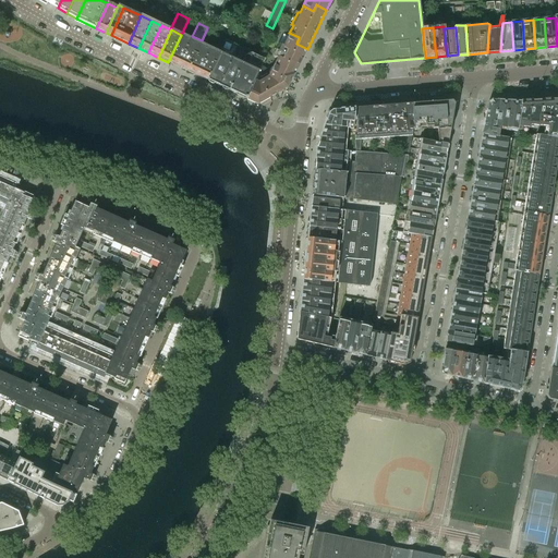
[(299,37),(289,33),(282,46),(280,45),(275,57),(277,57),(270,71),(280,75),(283,70),(293,75),(307,49),(296,44),(299,37)]
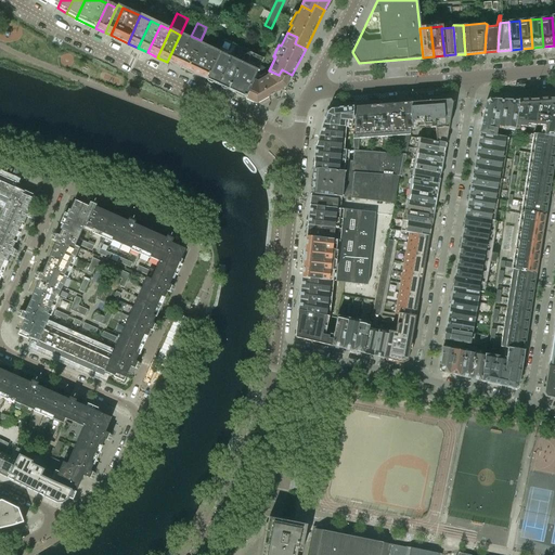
[(177,66),(190,39),(180,35),(167,62),(177,66)]
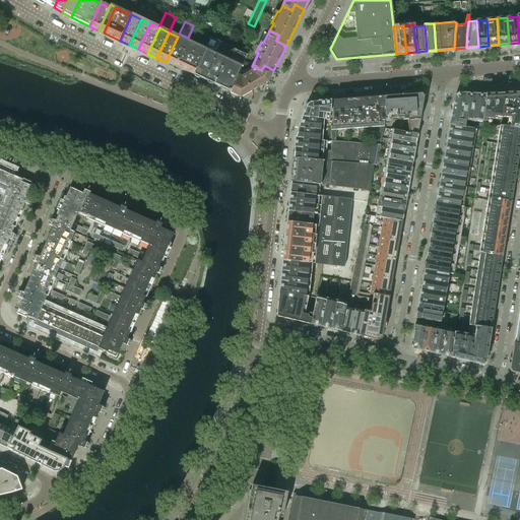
[(178,37),(166,62),(175,66),(187,41),(178,37)]
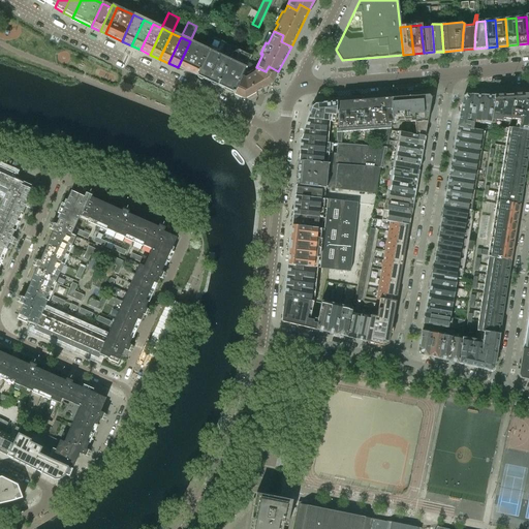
[(210,83),(227,44),(228,43),(215,37),(209,50),(196,76),(210,83)]
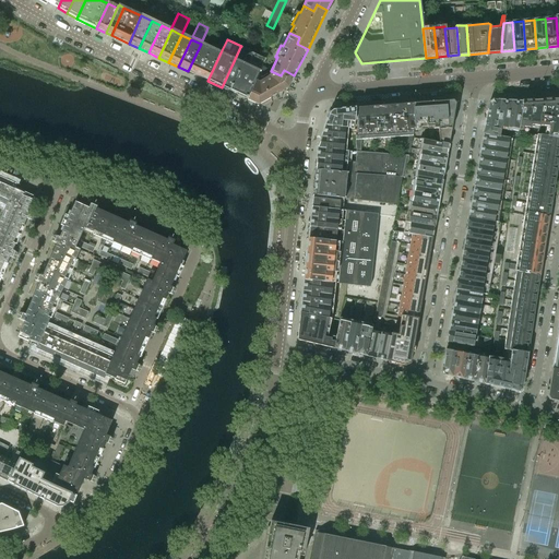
[(201,44),(188,71),(198,75),(211,48),(201,44)]
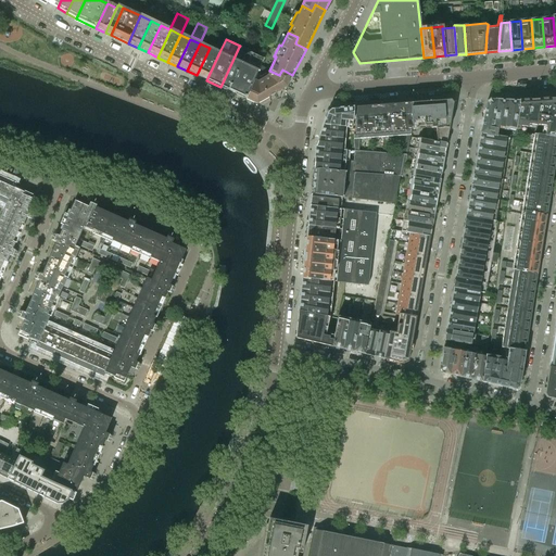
[(265,59),(239,47),(220,87),(244,98),(254,80),(265,59)]
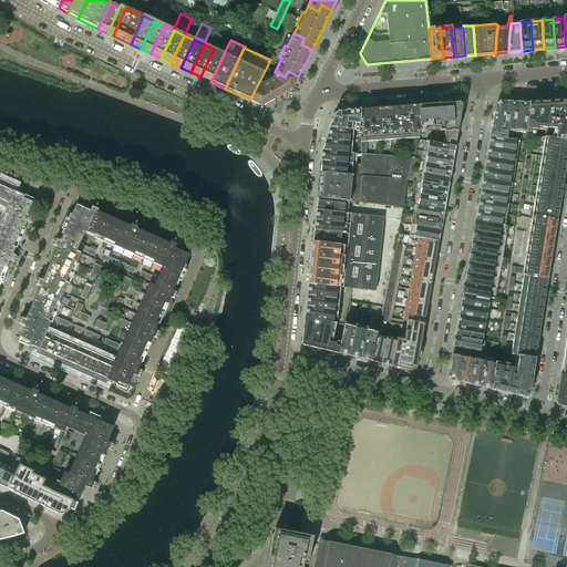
[(214,49),(200,76),(210,82),(224,53),(214,49)]
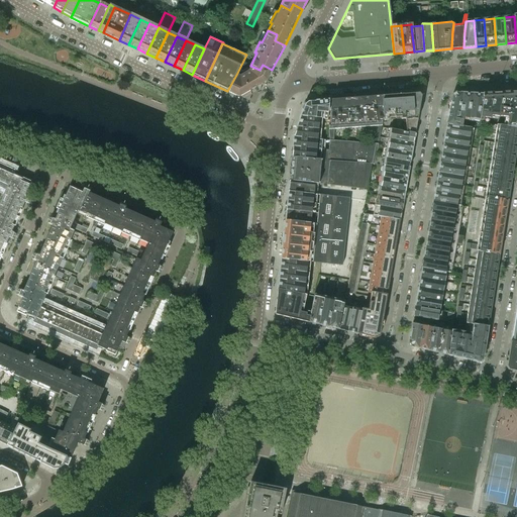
[(260,70),(250,66),(246,72),(238,76),(236,75),(227,91),(238,97),(267,81),(272,70),(263,65),(260,70)]
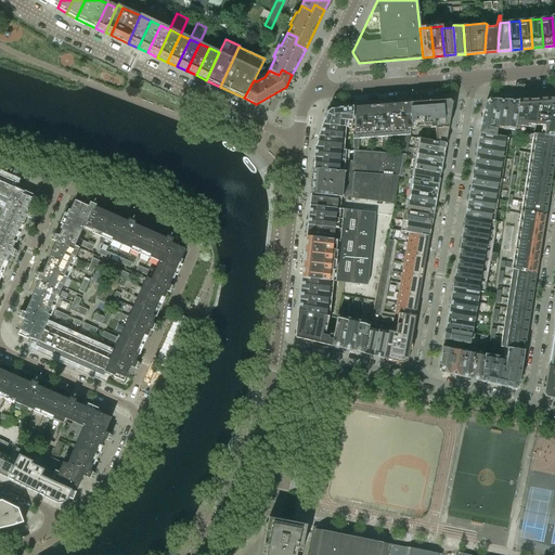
[(486,102),(482,118),(493,120),(497,100),(489,99),(486,102)]
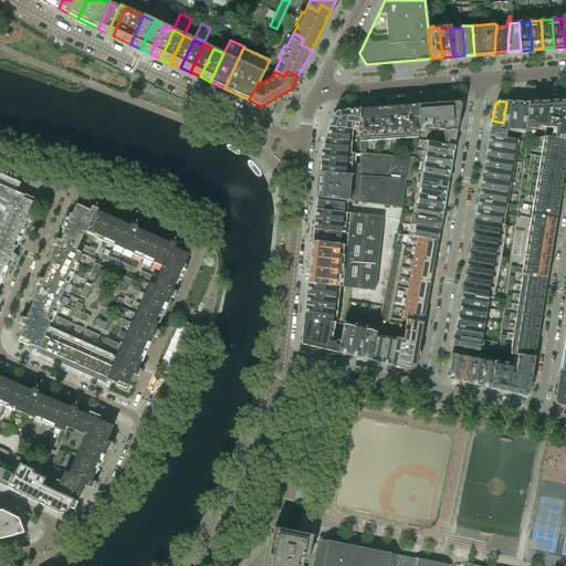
[(565,101),(559,102),(555,129),(553,138),(565,139),(565,101)]
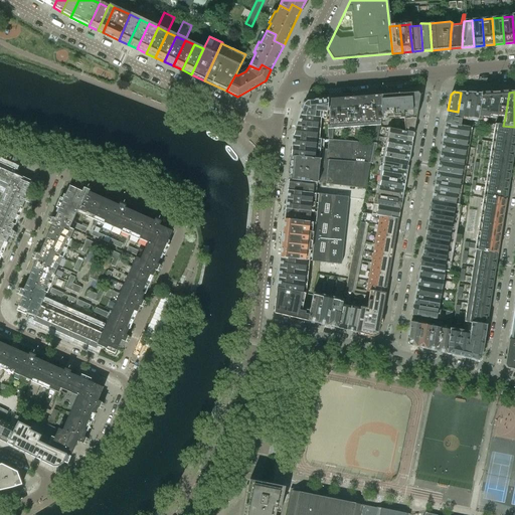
[(416,93),(401,94),(404,119),(402,119),(404,131),(413,133),(419,96),(416,93)]
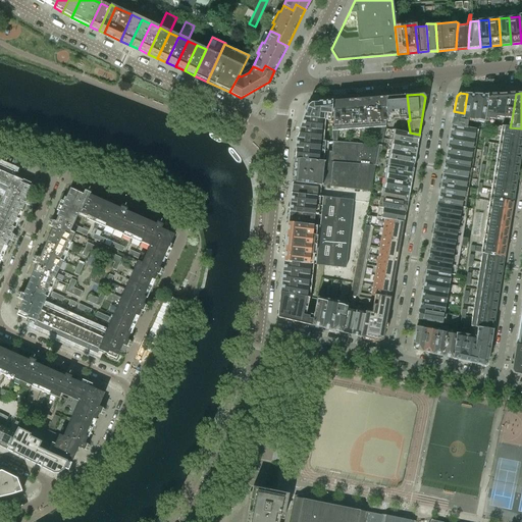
[(467,94),(464,113),(463,120),(467,121),(468,118),(474,119),(477,95),(467,94)]
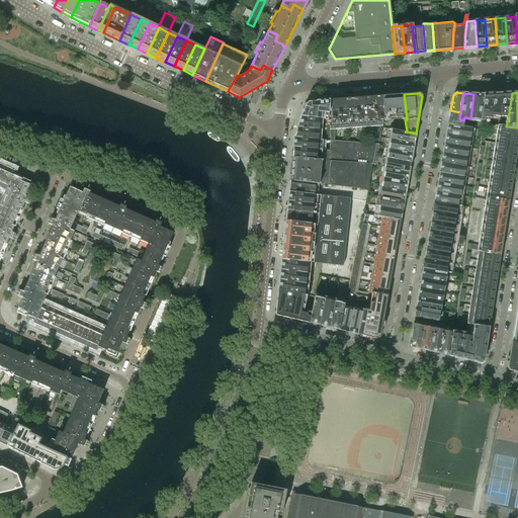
[(503,93),(494,94),(490,116),(490,118),(493,118),(493,117),(500,118),(500,117),(503,93)]
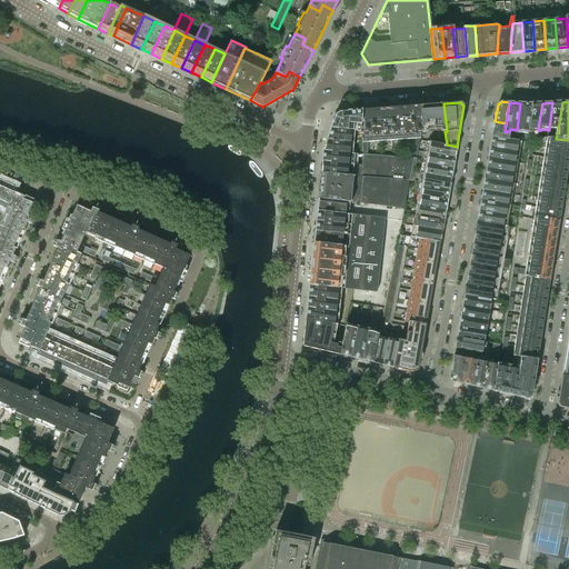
[(558,130),(562,102),(552,102),(549,129),(558,130)]
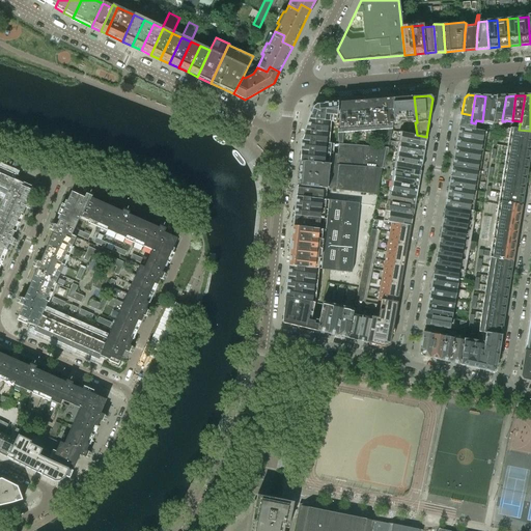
[(414,96),(402,98),(404,119),(411,119),(411,122),(415,122),(417,122),(414,96)]
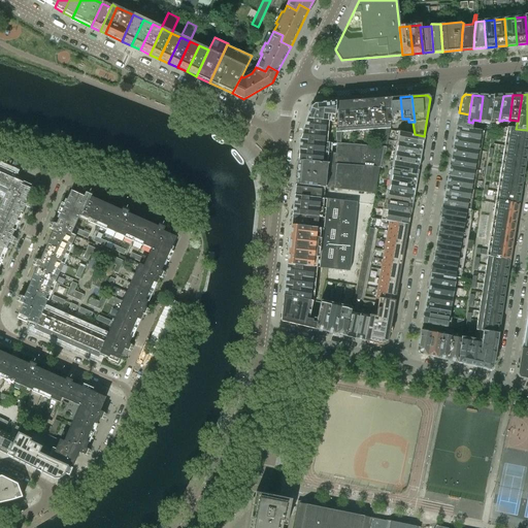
[(483,96),(480,121),(479,123),(484,124),(485,121),(490,122),(493,96),(483,96)]
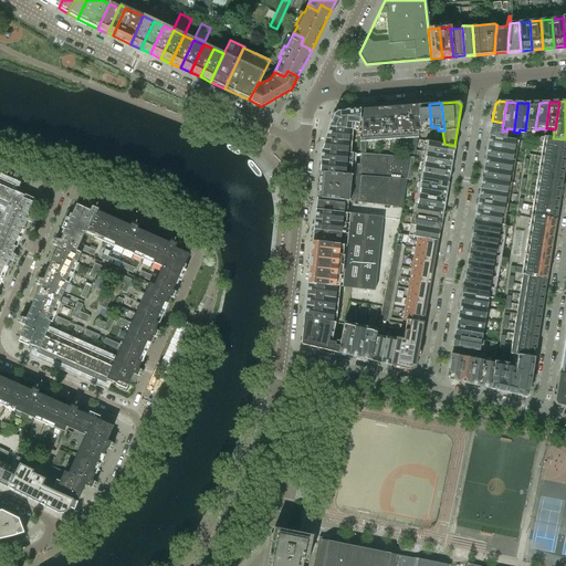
[(540,103),(528,103),(525,130),(524,139),(527,139),(528,132),(534,133),(535,129),(535,127),(540,103)]
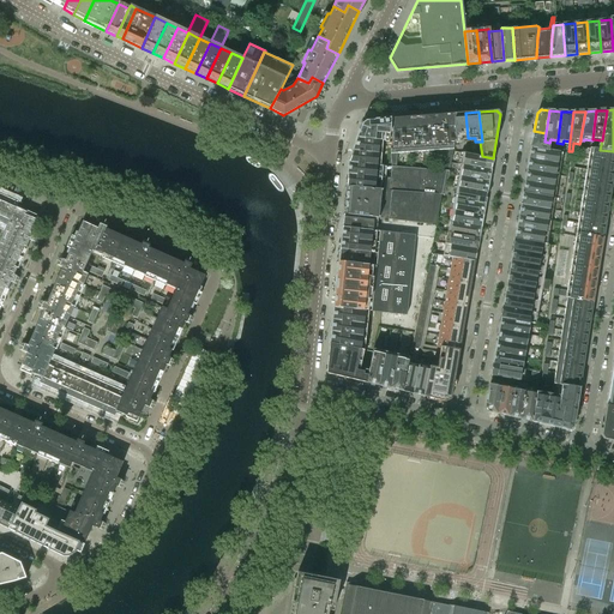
[(465,113),(453,114),(455,136),(453,144),(461,143),(461,139),(468,138),(465,113)]
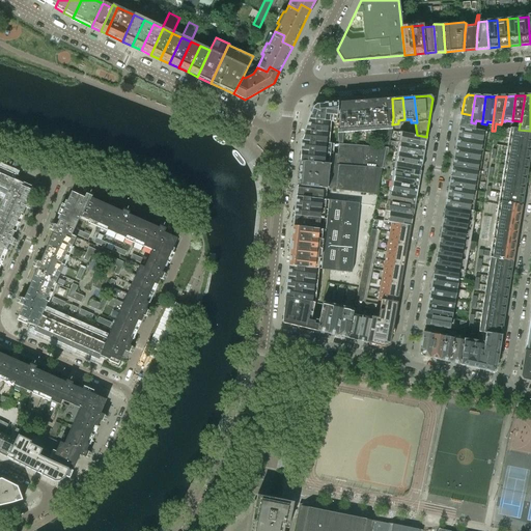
[(392,124),(393,117),(392,99),(375,100),(374,131),(383,130),(381,143),(389,145),(392,130),(391,130),(392,124)]
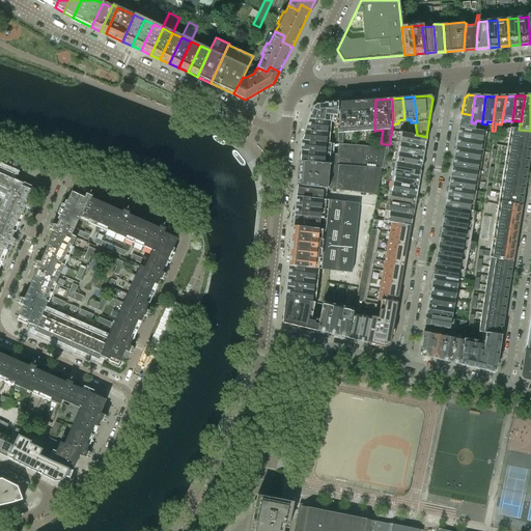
[(375,100),(357,102),(356,132),(374,131),(375,100)]
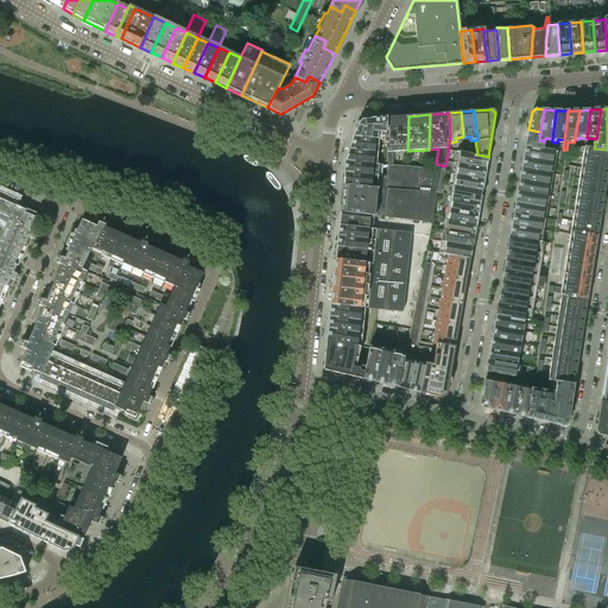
[(407,151),(409,116),(390,118),(388,153),(386,153),(387,165),(392,165),(392,153),(407,151)]
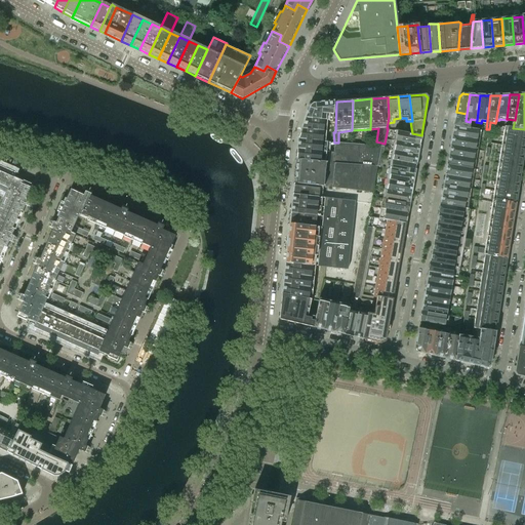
[(332,115),(334,102),(312,104),(309,106),(305,118),(324,120),(327,121),(332,121),(332,115)]
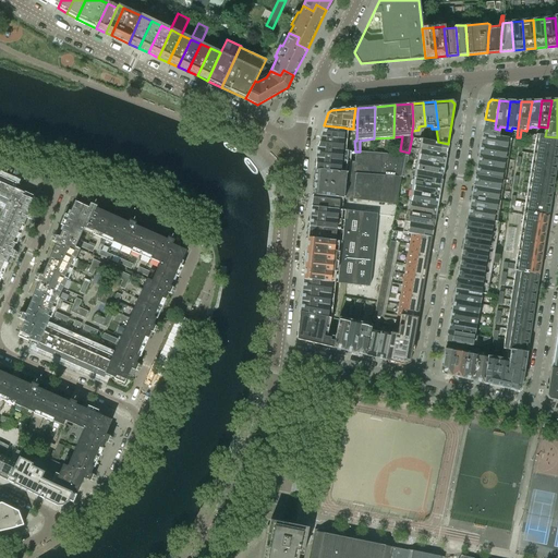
[(496,121),(485,119),(482,134),(498,136),(499,130),(495,129),(496,121)]
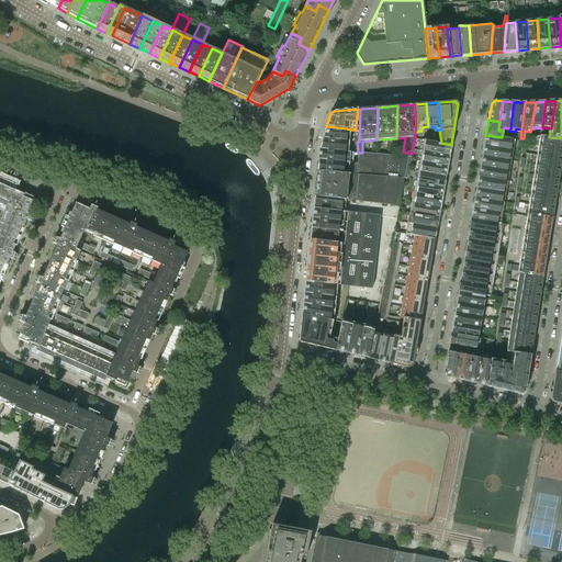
[(326,126),(323,138),(346,141),(347,128),(326,126)]
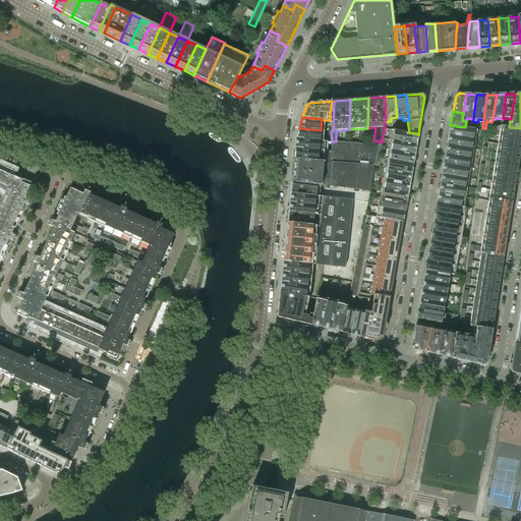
[(474,128),(465,127),(450,125),(449,134),(472,138),(474,128)]
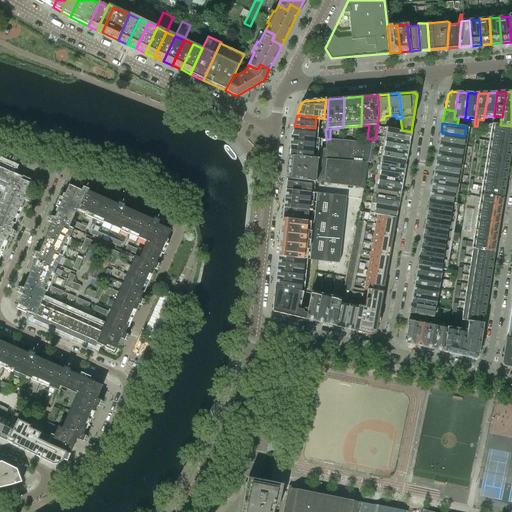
[(511,126),(500,125),(491,124),(491,127),(493,127),(492,132),(511,135),(511,126)]
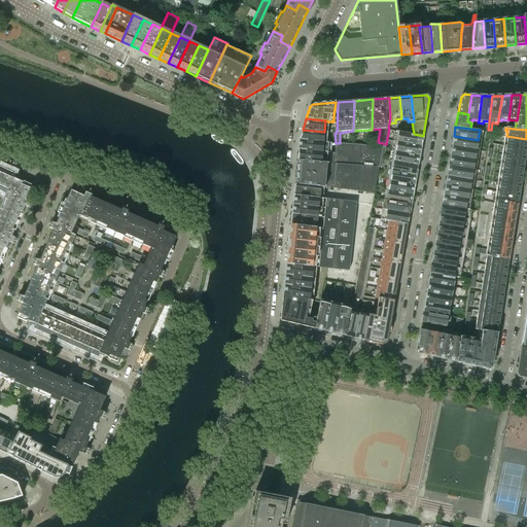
[(324,132),(303,130),(300,139),(300,140),(323,142),(324,132)]
